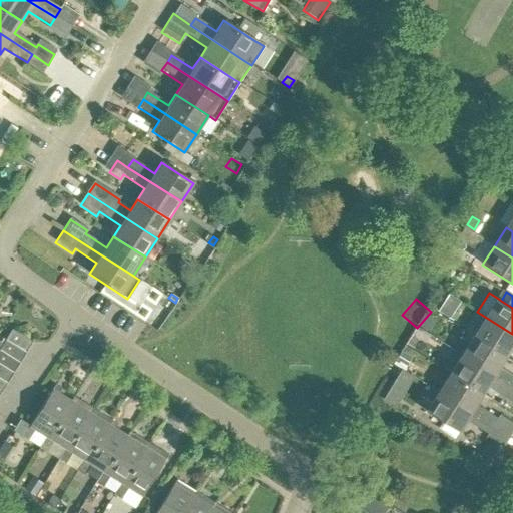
[(512,334),(485,317),(477,312),(477,314),(474,312),(464,329),(474,336),(473,336),(505,356),(512,345),(512,334)]
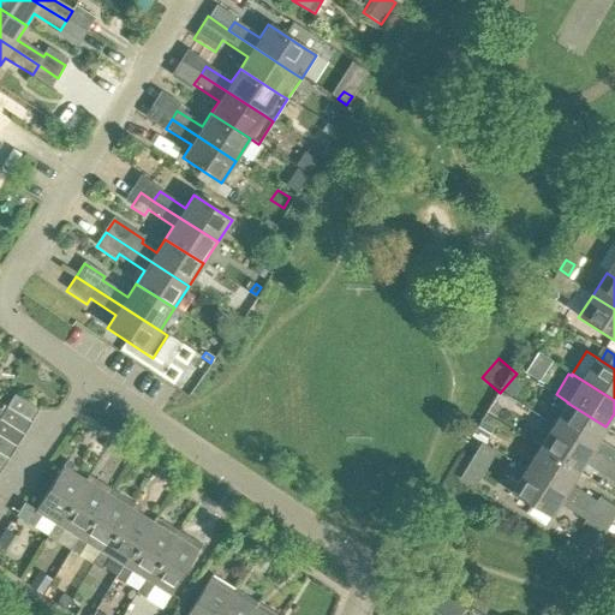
[(6,408),(30,423),(37,411),(13,395),(6,408)]
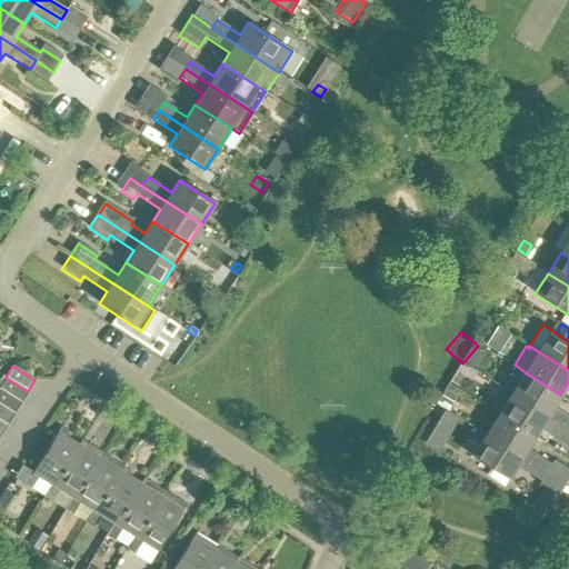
[(568,417),(553,407),(560,395),(525,372),(512,392),(568,428),(568,417)]
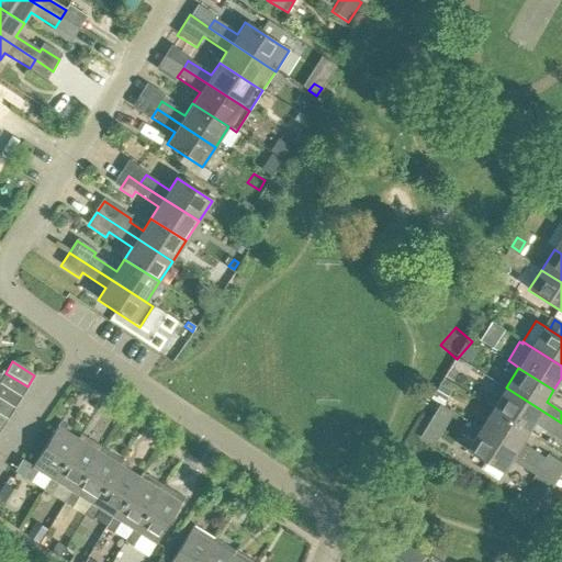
[(0,384),(21,397),(27,386),(6,373),(0,381),(0,384)]
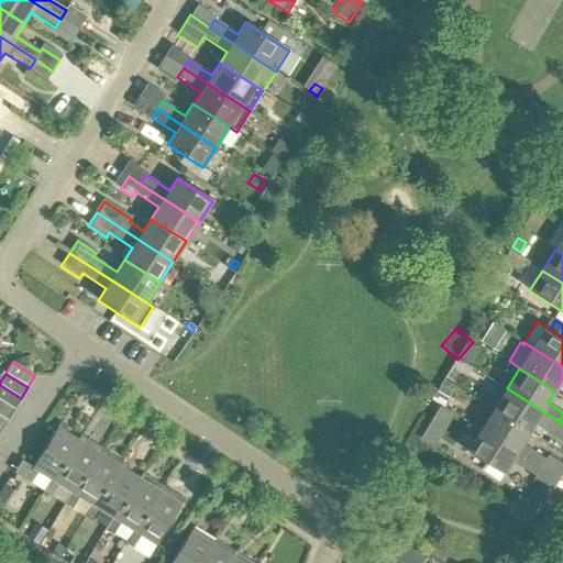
[(0,401),(13,410),(21,398),(0,385),(0,401)]
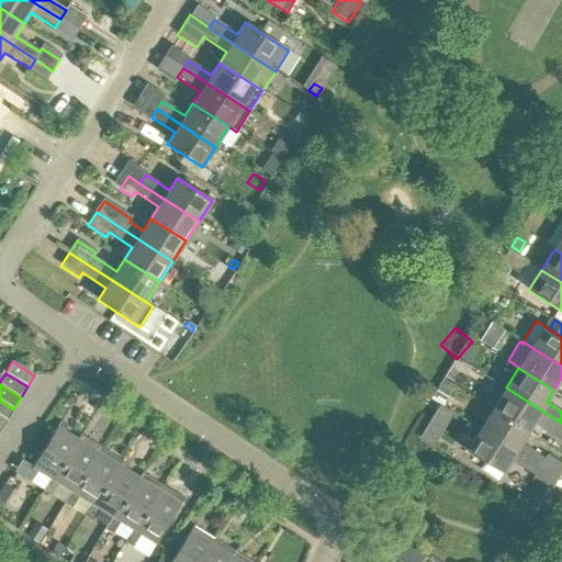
[(438,384),(430,396),(442,403),(449,391),(438,384)]
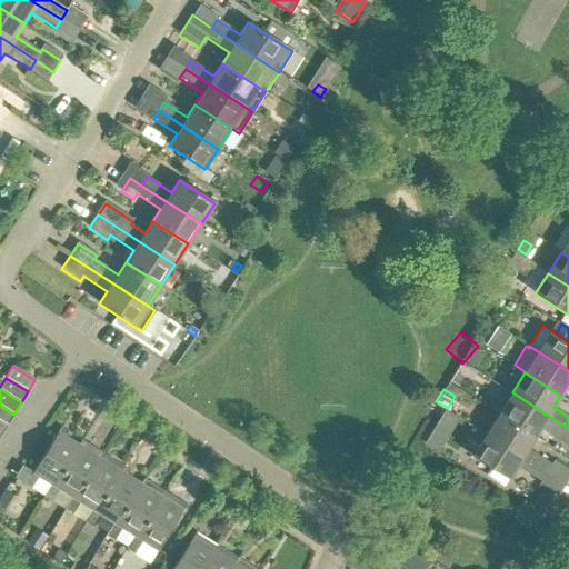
[(568,446),(568,428),(512,392),(499,413),(535,437),(542,425),(558,435),(556,438),(568,446)]
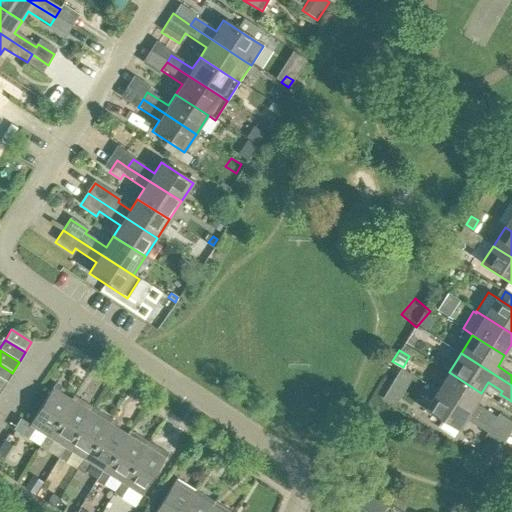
[(0,379),(6,383),(12,373),(0,365),(0,379)]
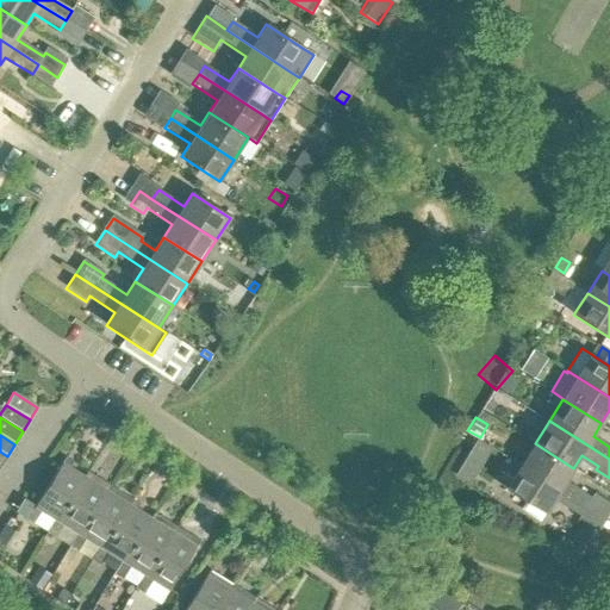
[(535,443),(521,466),(585,506),(591,497),(565,481),(573,468),(535,443)]
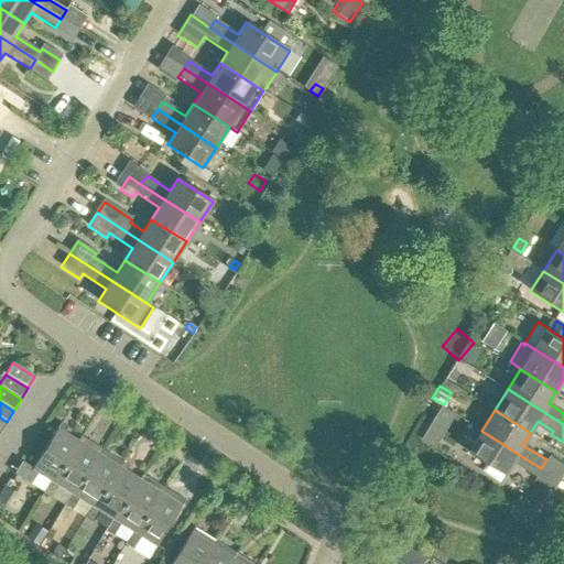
[(64,431),(66,427),(61,424),(33,468),(22,462),(15,474),(31,483),(38,472),(51,480),(54,481),(79,440),(64,431)]
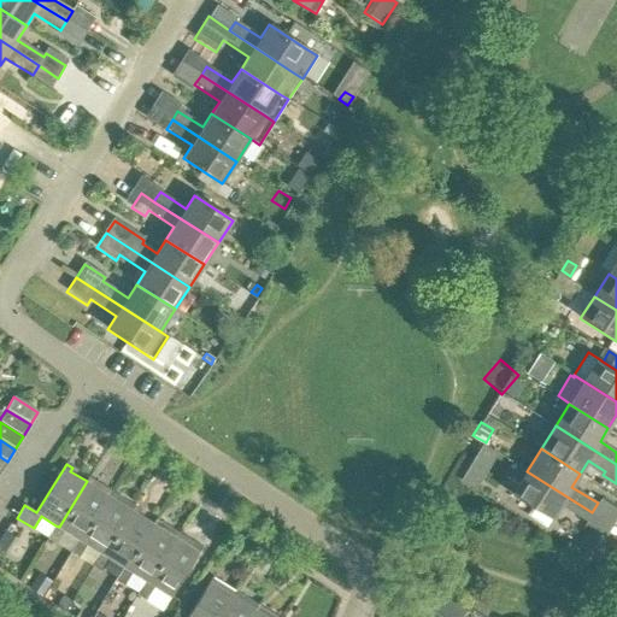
[(475,487),(482,475),(468,466),(459,479),(475,487)]
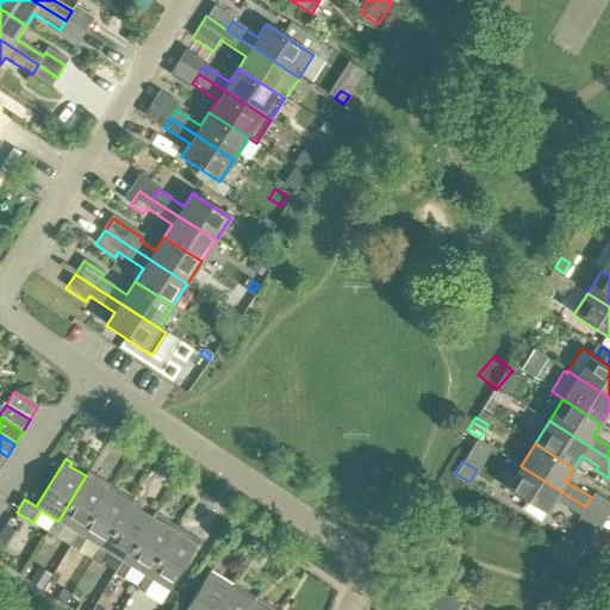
[(585,506),(521,466),(506,489),(526,500),(546,514),(554,499),(580,516),(585,506)]
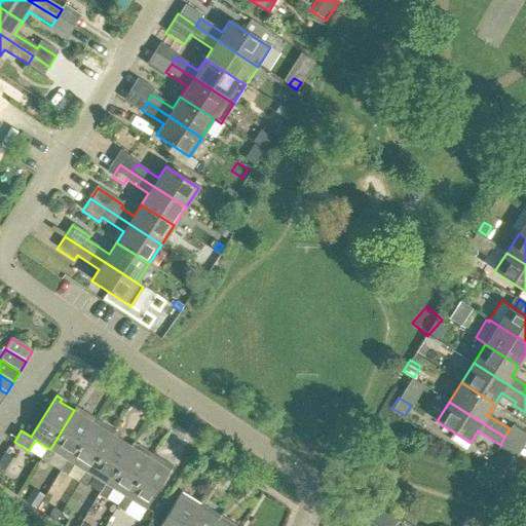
[(69,461),(95,419),(75,408),(74,410),(50,449),(47,448),(40,458),(48,462),(54,452),(67,459),(69,461)]
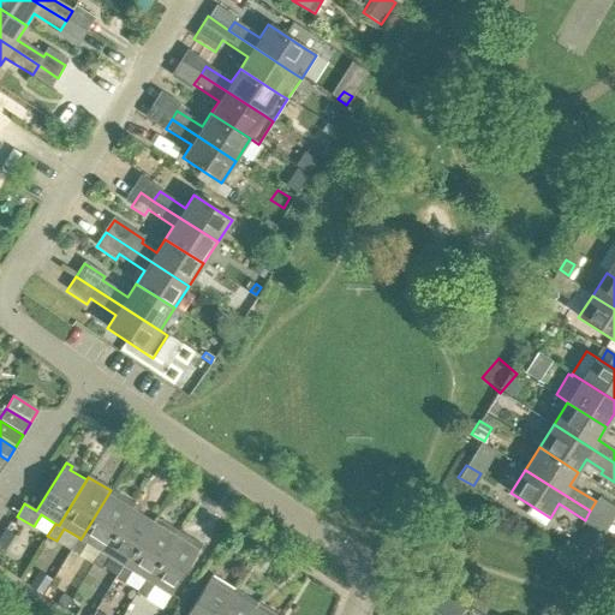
[(103,553),(133,505),(111,490),(81,539),(78,537),(70,550),(78,555),(85,542),(101,551),(103,553)]
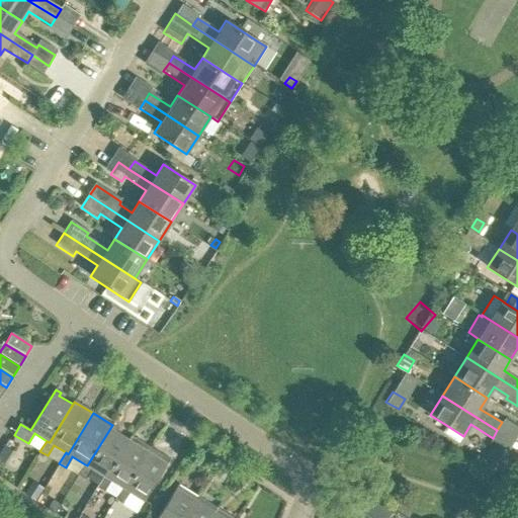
[(87,477),(92,468),(104,477),(107,478),(131,439),(116,430),(117,428),(112,425),(87,465),(85,464),(78,475),(85,480),(87,477)]
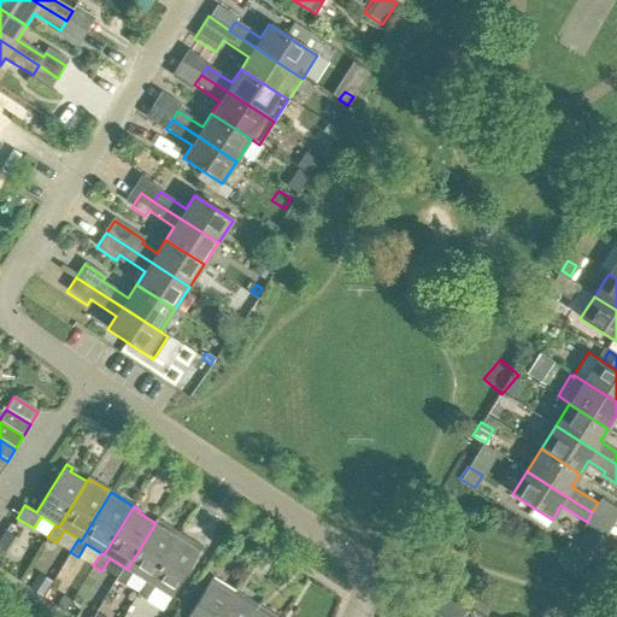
[(532,506),(527,515),(547,527),(552,519),(532,506)]
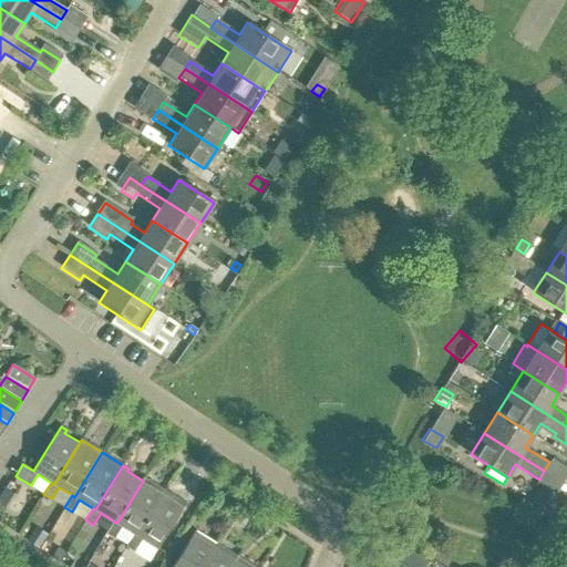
[(137,536),(165,491),(144,477),(143,481),(117,523),(114,522),(106,533),(114,537),(121,526),(134,534),(137,536)]
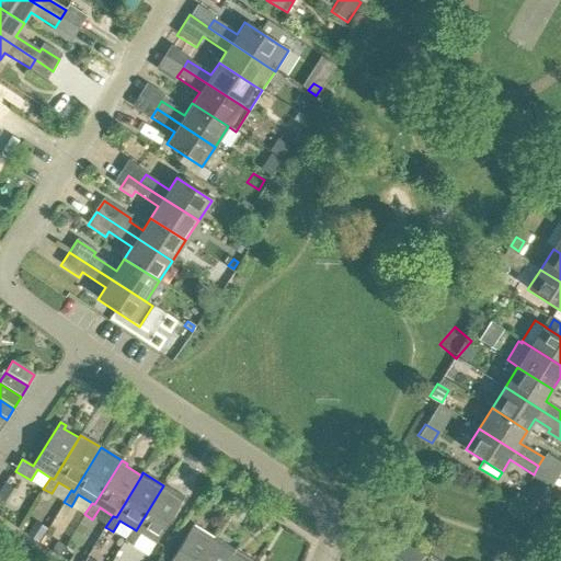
[(537,481),(525,501),(524,503),(542,515),(556,492),(537,481)]
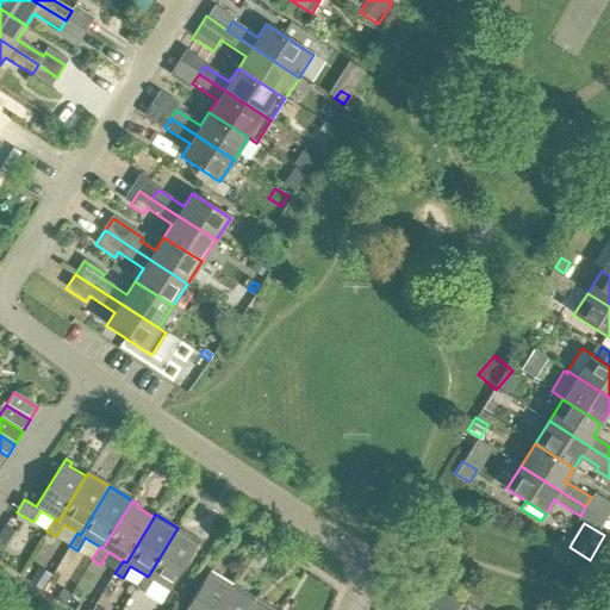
[(137,587),(145,592),(153,579),(170,590),(199,545),(181,534),(182,531),(178,528),(148,577),(144,574),(137,587)]
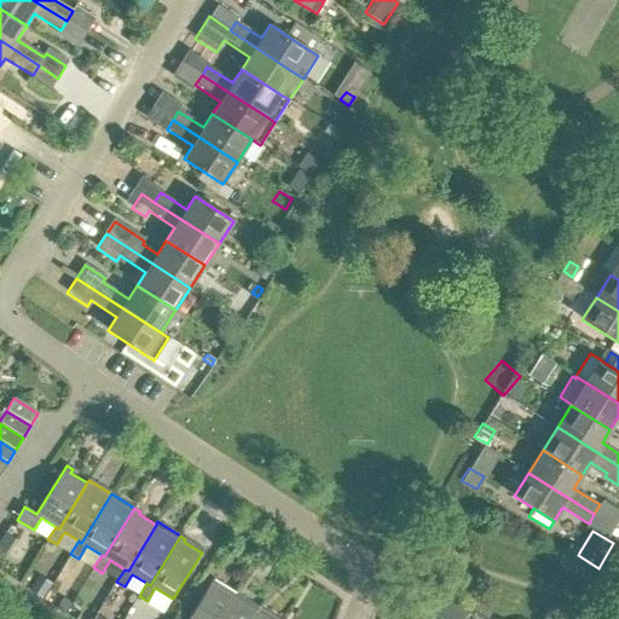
[(12,549),(29,559),(36,547),(19,537),(12,549)]
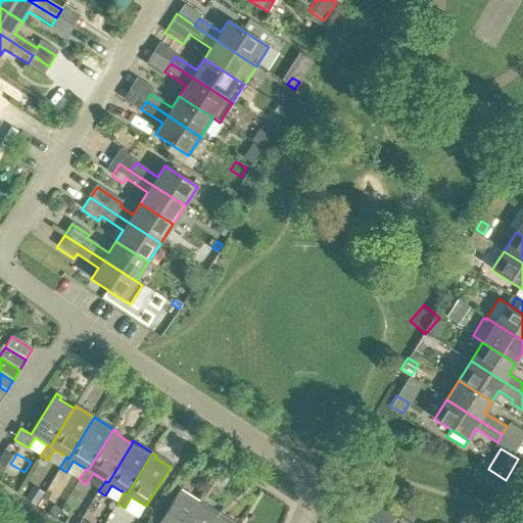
[(37,507),(44,494),(32,487),(25,498),(37,507)]
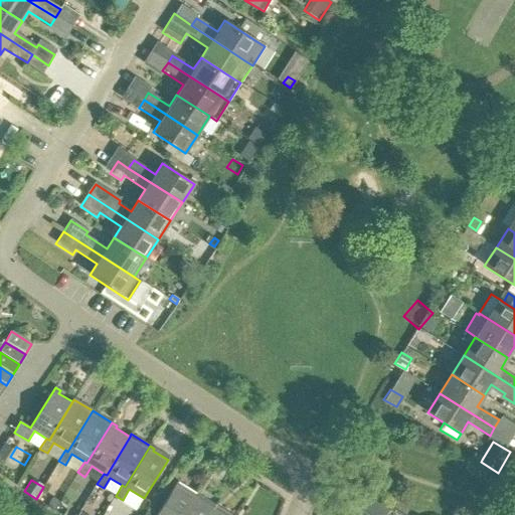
[(75,481),(67,491),(79,500),(87,490),(75,481)]
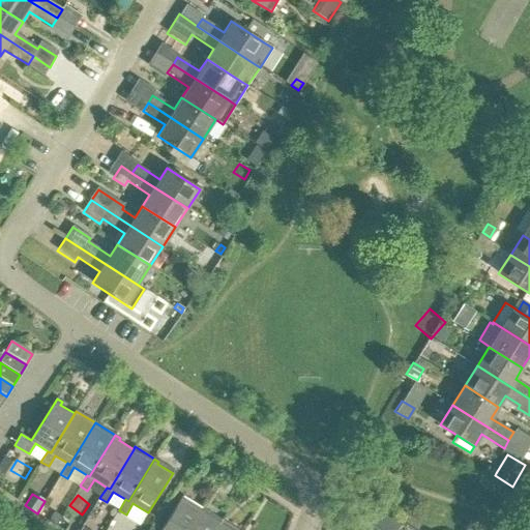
[(188,529),(202,508),(181,496),(160,529),(188,529)]
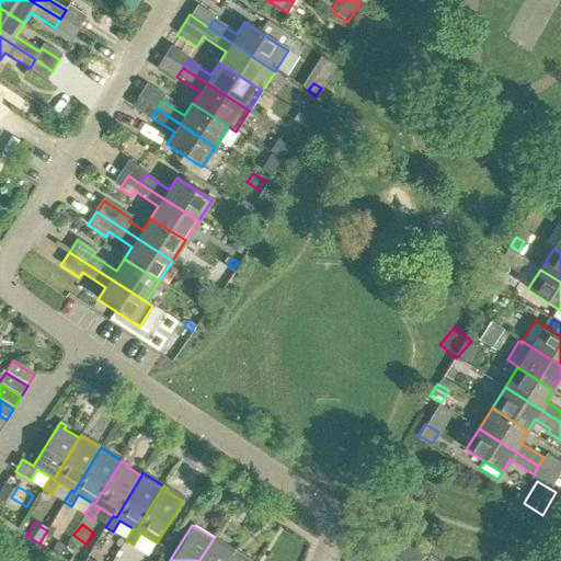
[(381,545),(399,557),(407,545),(389,534),(381,545)]
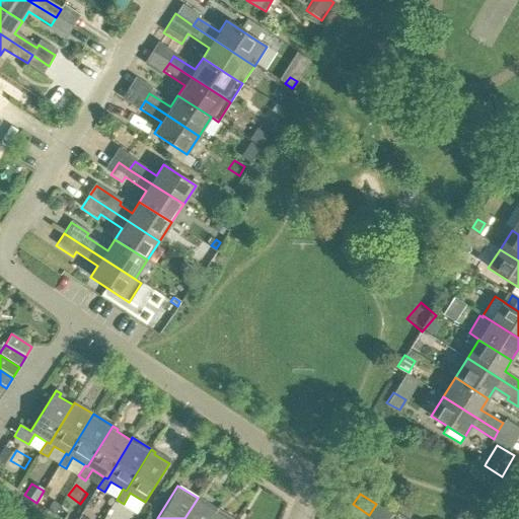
[(210,518),(217,509),(198,498),(184,518),(210,518)]
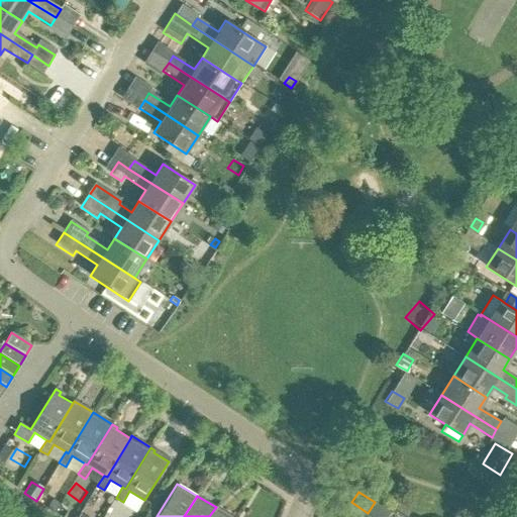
[(46,506),(45,508),(54,513),(60,504),(50,499),(46,506)]
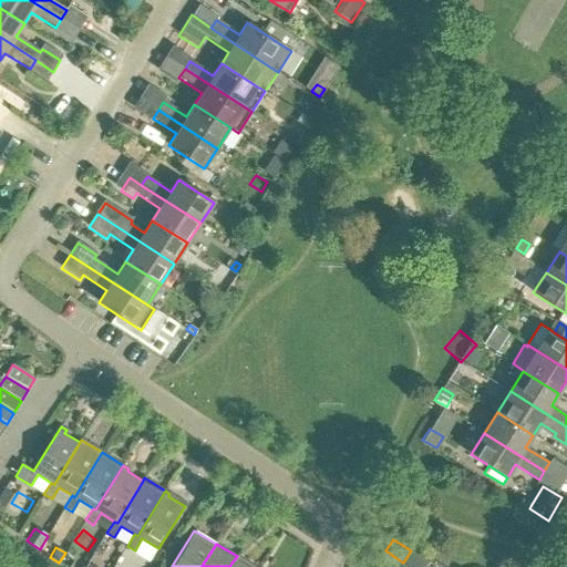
[(61,566),(70,566),(74,559),(66,555),(60,566),(61,566)]
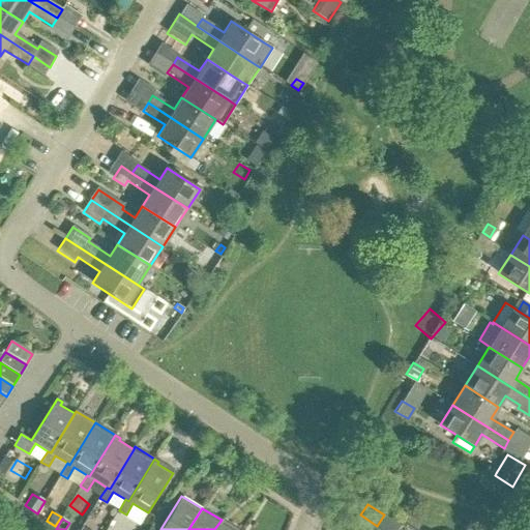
[(237,529),(222,520),(214,529),(237,529)]
